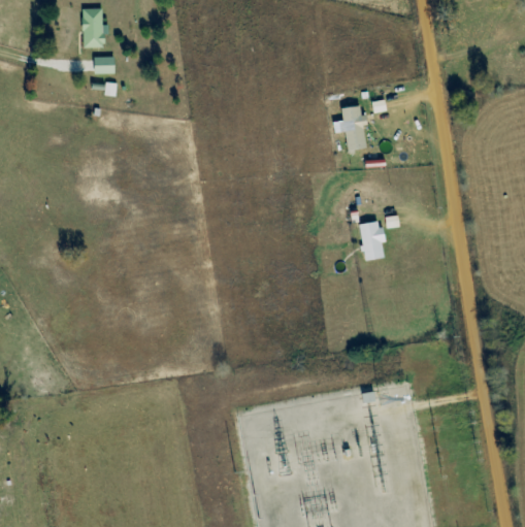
[(103,25),(102,8),(83,9),(84,48),(105,47),(104,35),(109,35),(109,25),(103,25)]
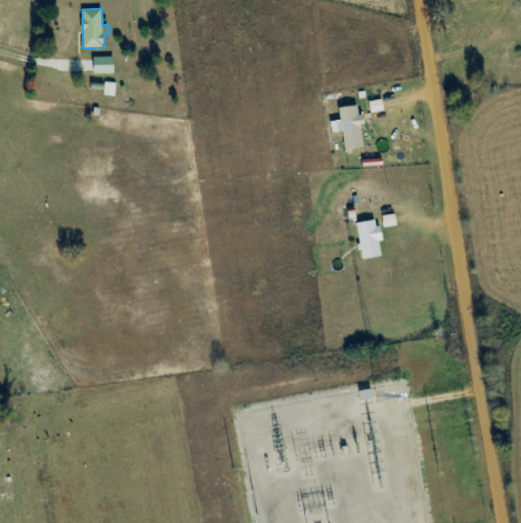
[(114,56),(93,57),(94,74),(114,73),(114,56)]
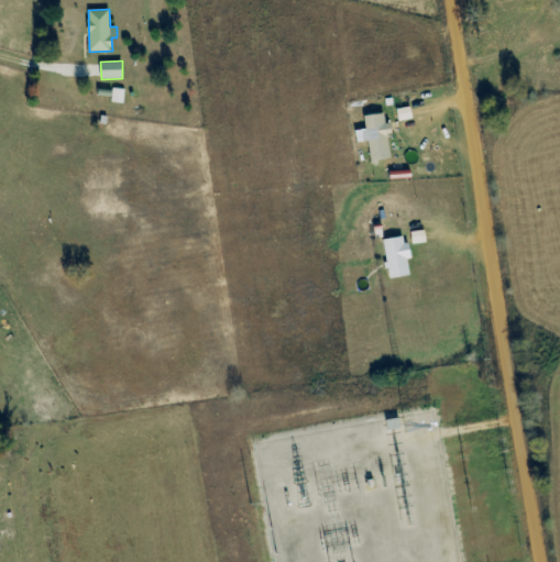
[(127,89),(114,88),(113,102),(125,103),(127,89)]
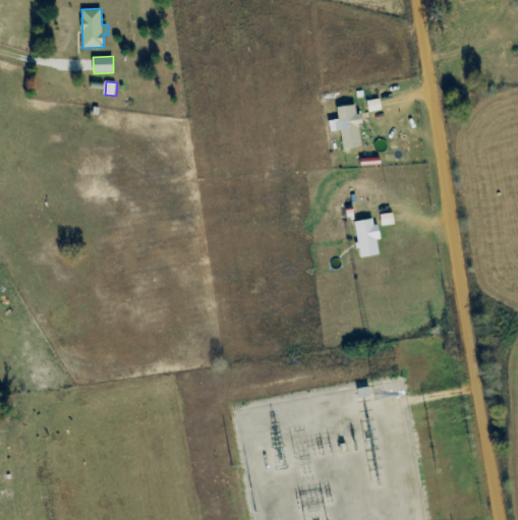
[(369,112),(382,110),(381,99),(367,101),(369,112)]
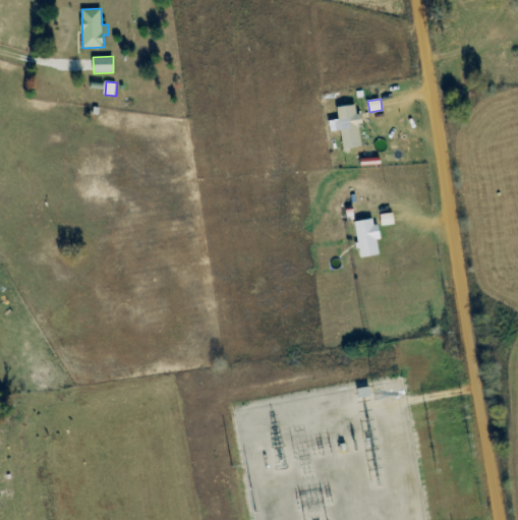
[(341,130),(343,149),(362,147),(359,114),(356,114),(356,105),(337,107),(338,120),(329,121),(330,131),(341,130)]
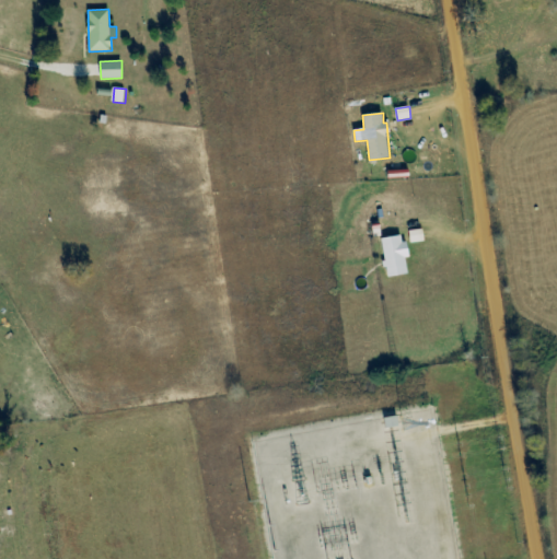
[(409,231),(412,243),(425,241),(422,229),(409,231)]
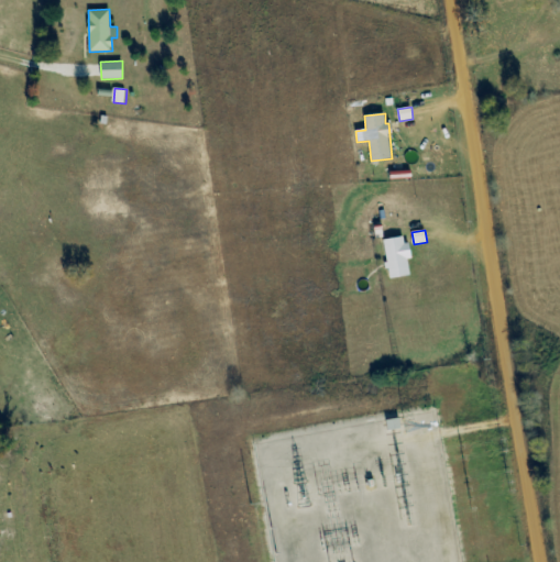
[(391,278),(410,274),(407,259),(409,257),(405,235),(382,240),(391,278)]
